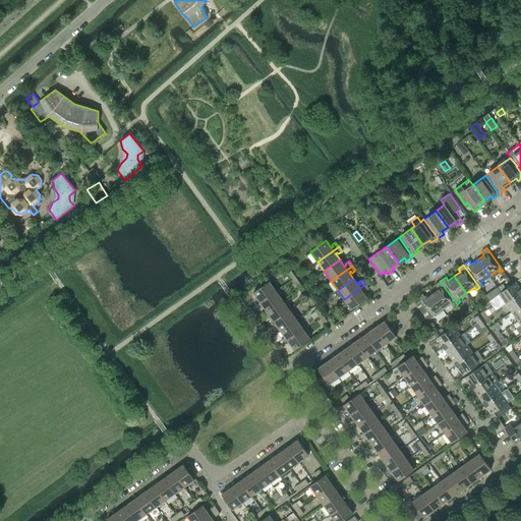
[(259,302),(276,291),(269,281),(253,293),(259,302)]
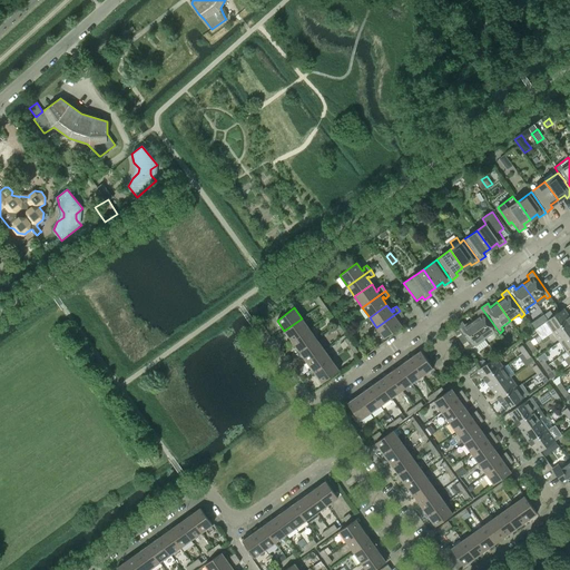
[(500,333),(481,307),(475,312),(479,315),(472,321),(484,338),(493,332),(497,335),(500,333)]
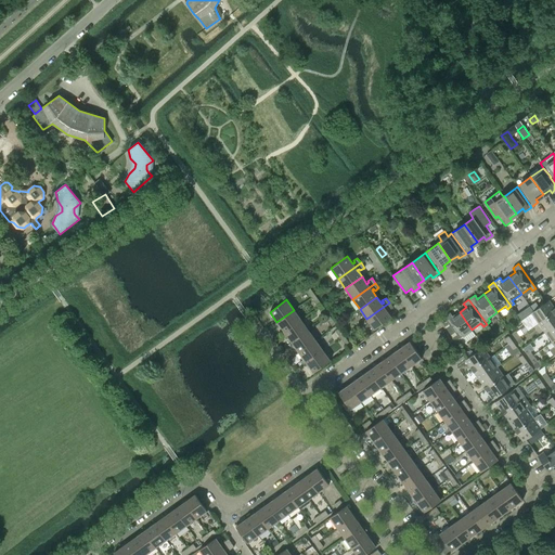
[(539,323),(554,310),(554,309),(549,300),(531,313),(539,323)]
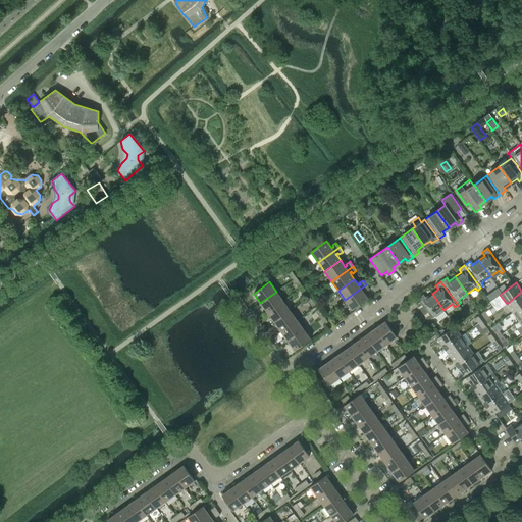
[(368,299),(364,294),(363,292),(365,291),(366,292),(369,290),(366,284),(345,300),(352,310),(368,299)]
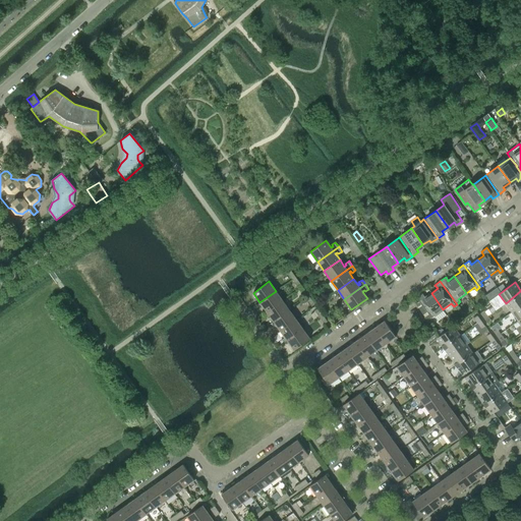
[(309,296),(304,289),(301,292),(305,298),(309,296)]
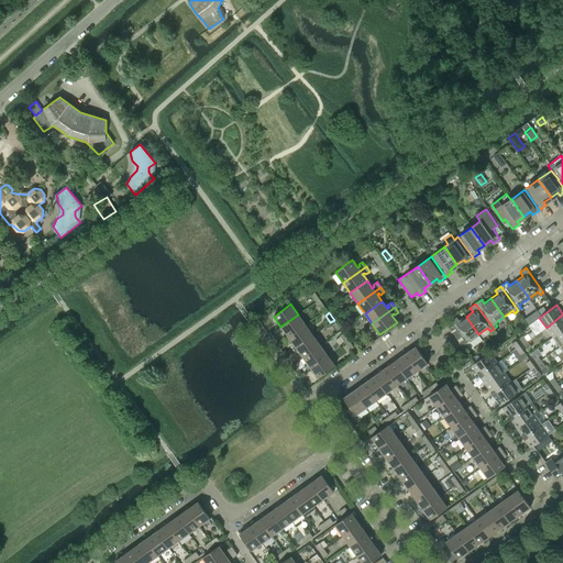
[(288,338),(306,324),(298,315),(280,327),(288,338)]
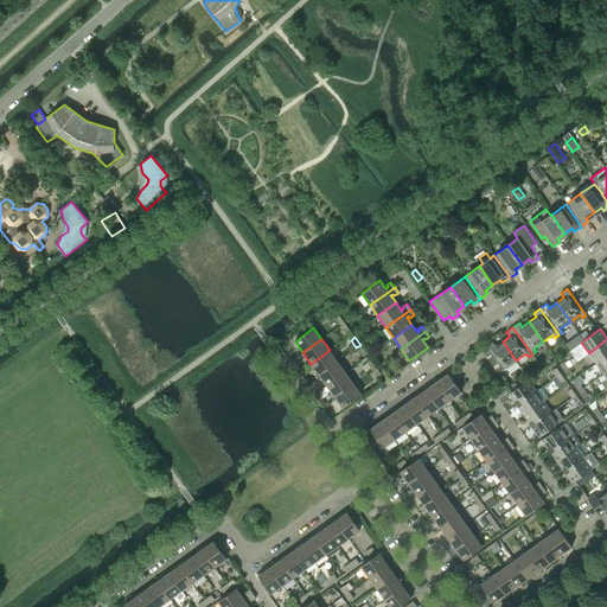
[(596,364),(606,356),(606,339),(589,353),(596,364)]
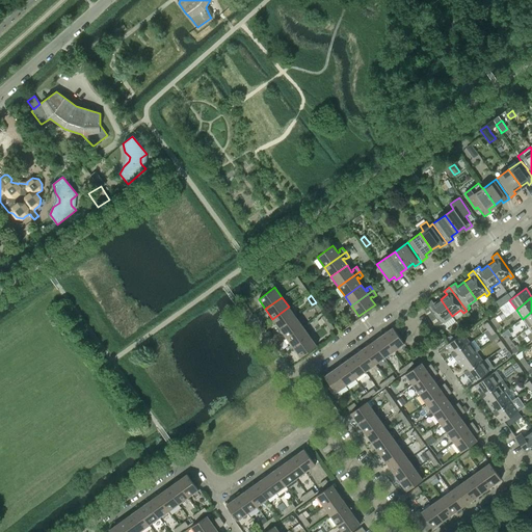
[(452,316),(441,299),(434,303),(431,300),(425,304),(428,308),(440,324),(443,327),(446,325),(444,322),(452,316)]
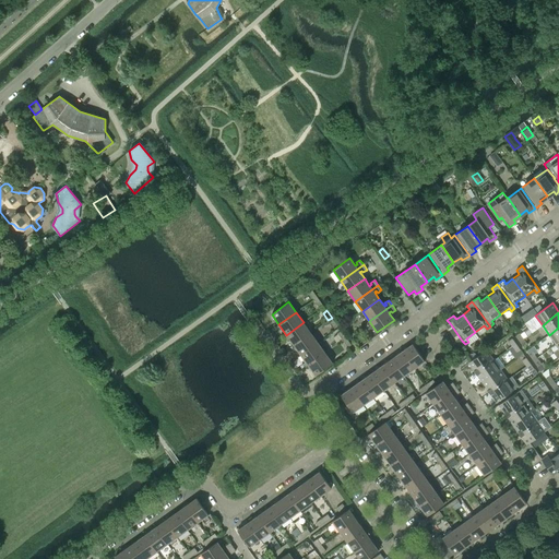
[(294,345),(310,333),(304,322),(286,335),(294,345)]
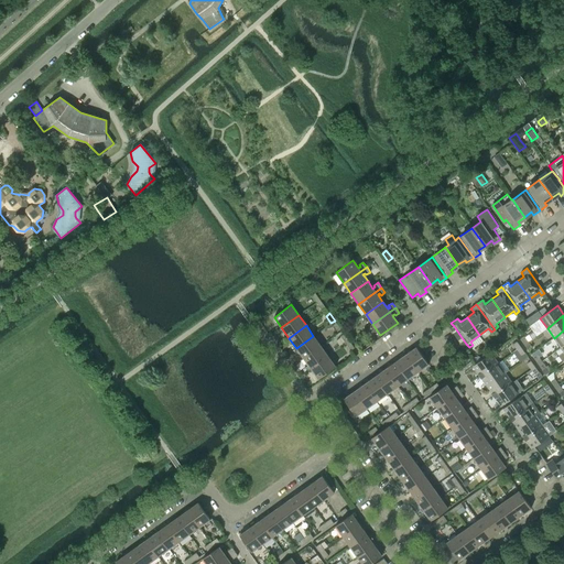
[(454,326),(451,328),(463,347),(466,344),(454,326)]
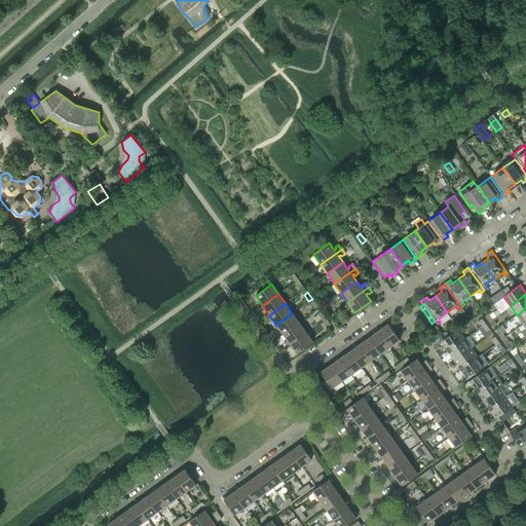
[(523,325),(525,322),(525,308),(517,315),(523,325)]
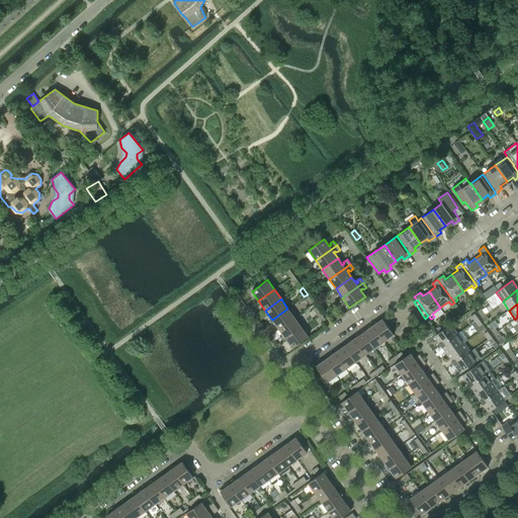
[(321,313),(316,307),(313,309),(318,316),(321,313)]
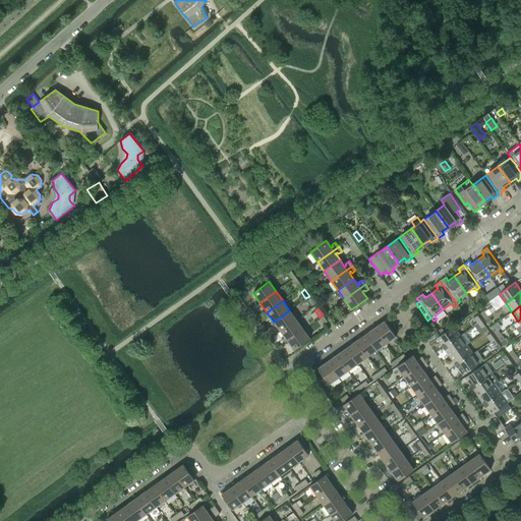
[(280,331),(296,320),(289,310),(274,322),(280,331)]
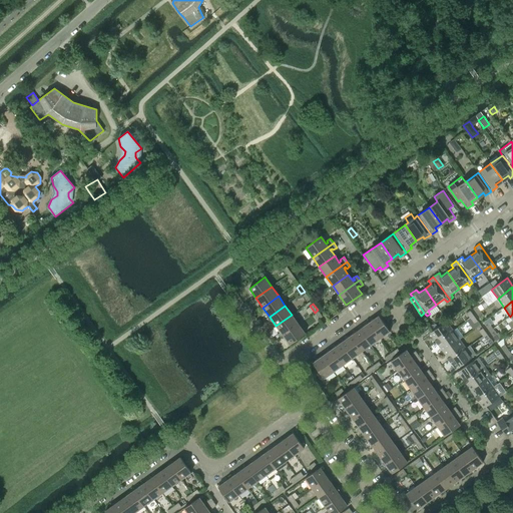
[(283,335),(299,324),(292,315),(276,326),(283,335)]
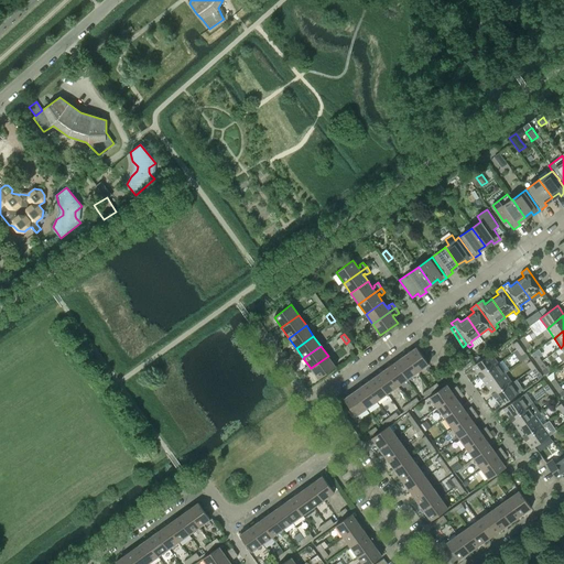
[(429,365),(416,347),(405,355),(418,372),(429,365)]
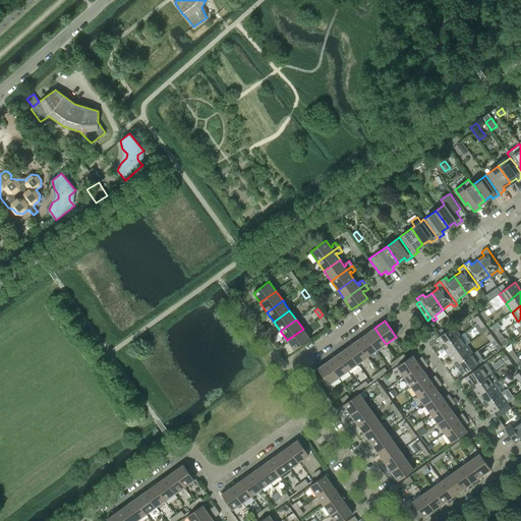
[(444,347),(460,336),(453,327),(437,338),(444,347)]
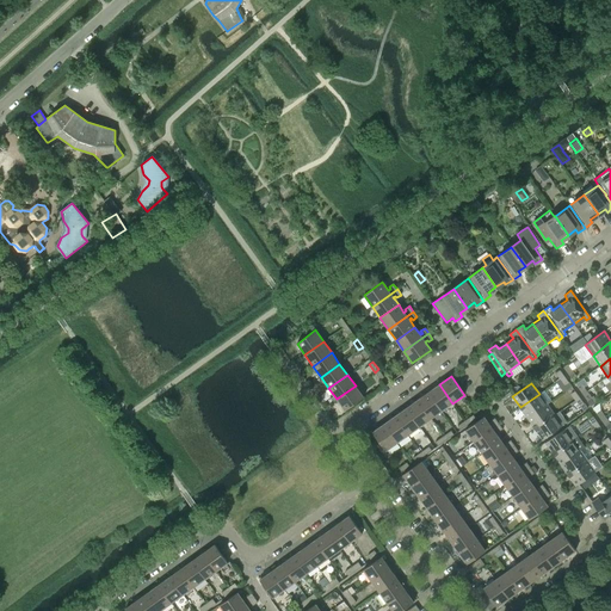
[(452,403),(439,384),(429,393),(442,411),(452,403)]
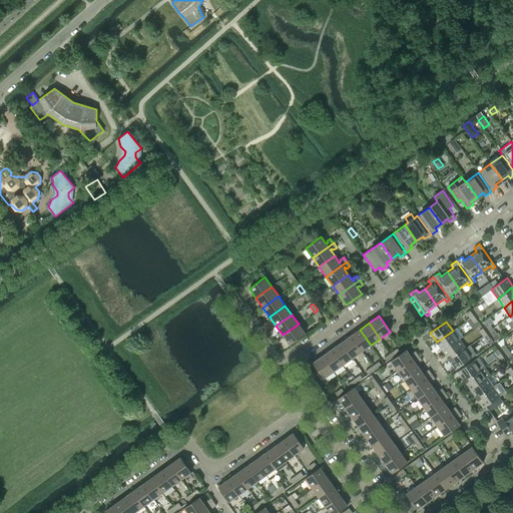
[(290,345),(306,334),(299,324),(283,335),(290,345)]
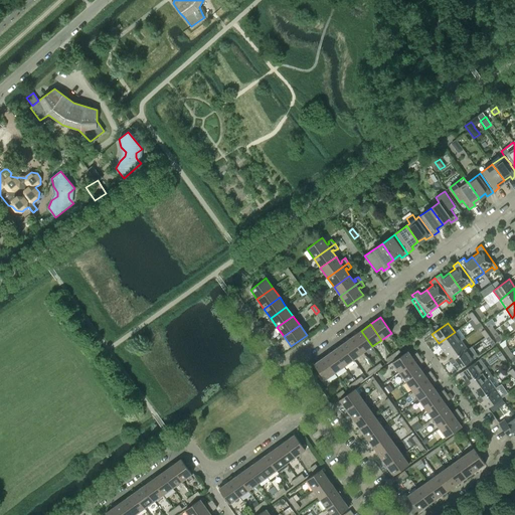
[(372,346),(361,331),(351,337),(363,353),(372,346)]
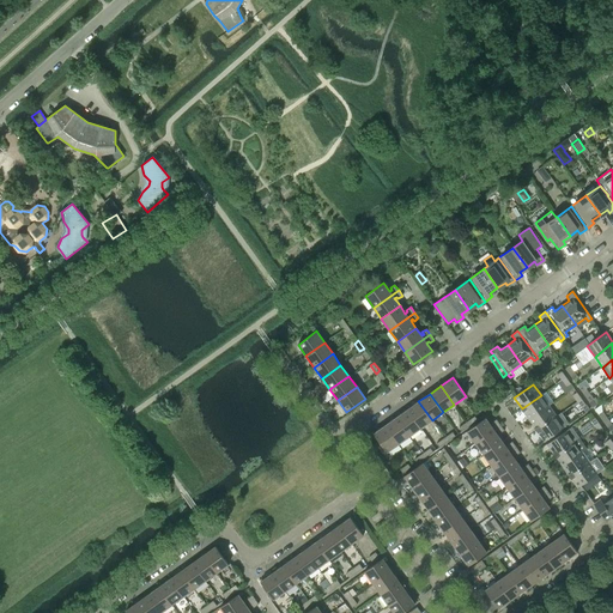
[(529,419),(548,406),(541,395),(522,408),(529,419)]
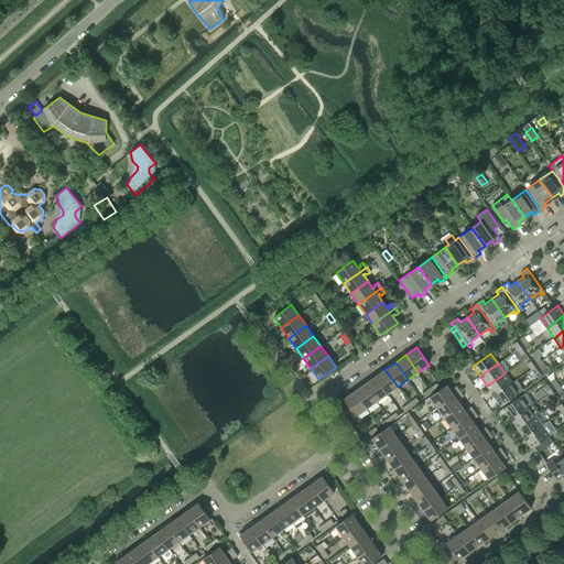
[(398,387),(384,369),(375,377),(387,394),(398,387)]
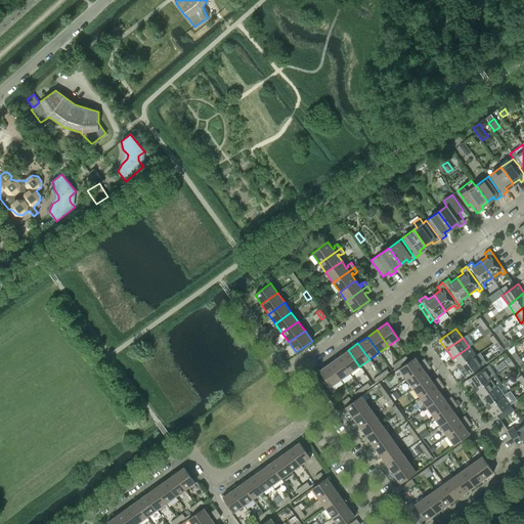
[(459,367),(475,356),(469,347),(452,358),(459,367)]
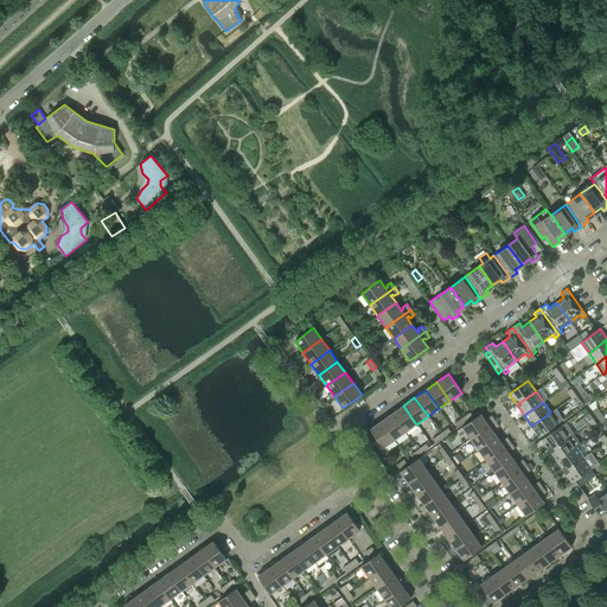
[(416,425),(403,406),(393,414),(406,432),(416,425)]
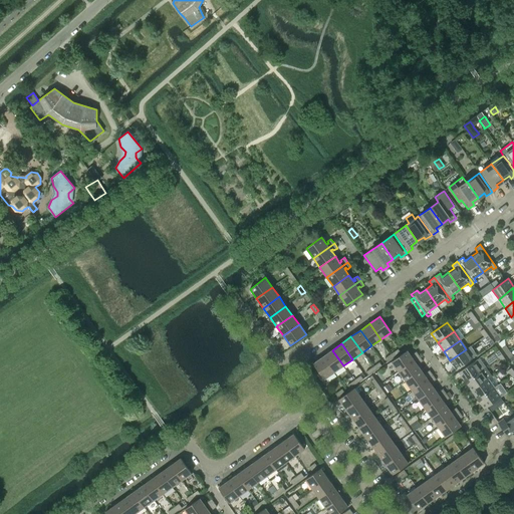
[(457,369),(477,355),(471,346),(466,349),(450,360),(457,369)]
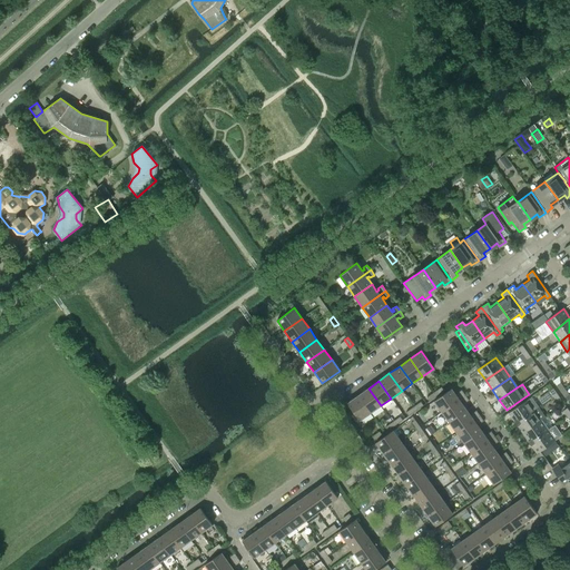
[(436,396),(444,391),(441,387),(433,392),(436,396)]
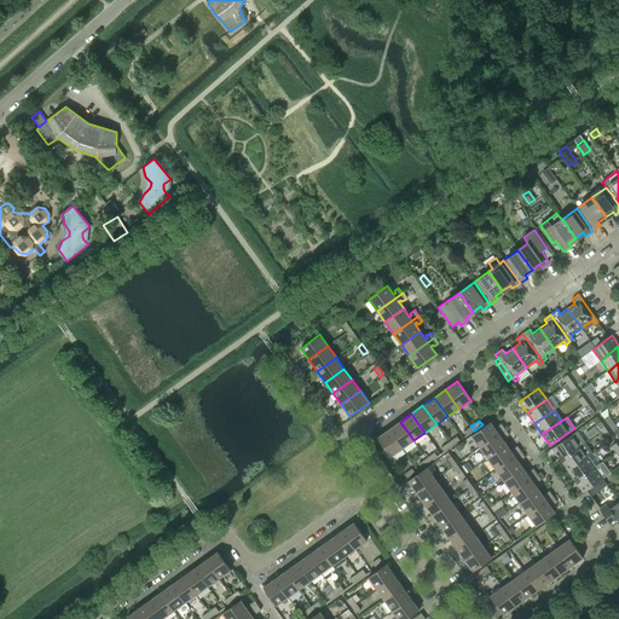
[(414,440),(400,422),(389,429),(403,449),(414,440)]
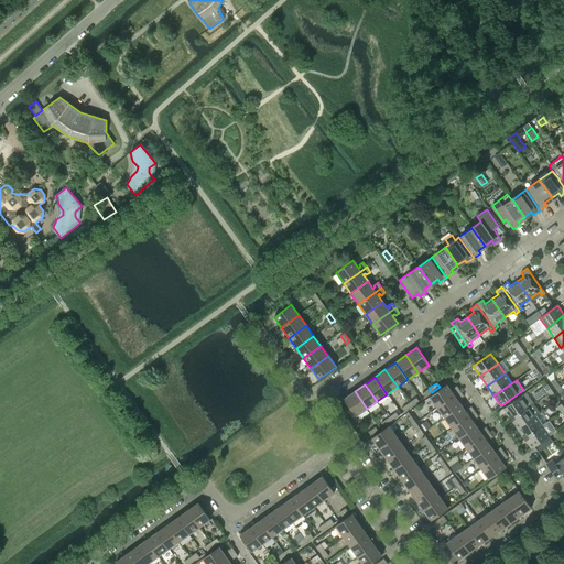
[(437,408),(461,391),(456,386),(453,389),(454,391),(452,392),(446,384),(430,397),(437,408)]
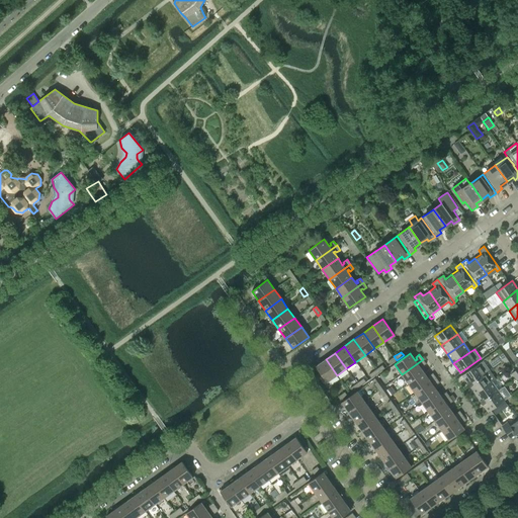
[(499,355),(494,359),(498,364),(503,361),(499,355)]
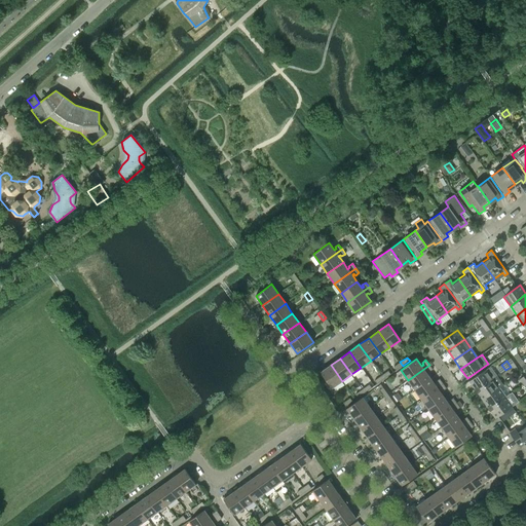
[(342,381),(331,365),(321,372),(332,388),(342,381)]
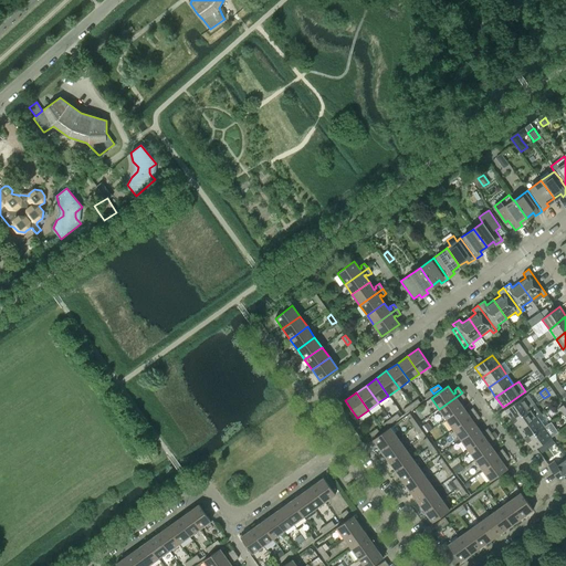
[(463,407),(459,401),(458,400),(460,398),(461,400),(465,397),(462,392),(439,409),(446,419),(463,407)]
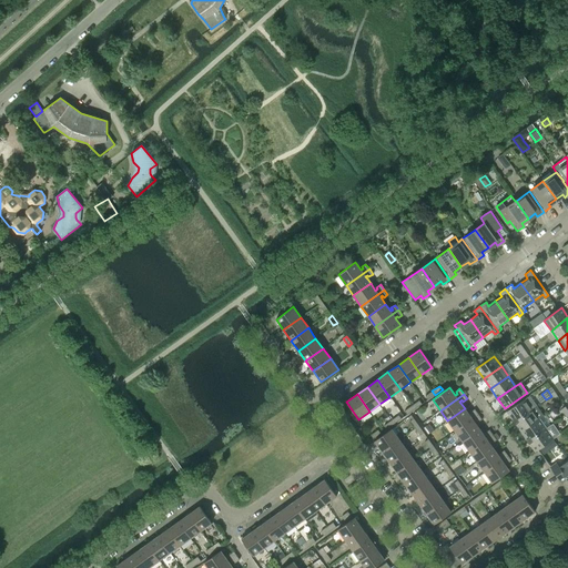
[(533,409),(537,406),(529,396),(507,412),(514,422),(533,409)]
